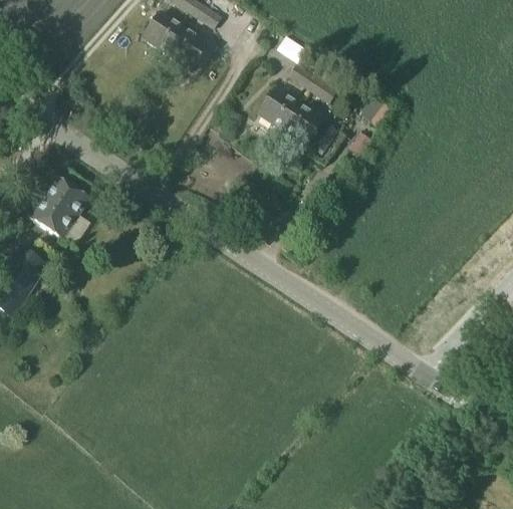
[(173,0),(172,2),(193,16),(201,3),(196,0),(173,0)]
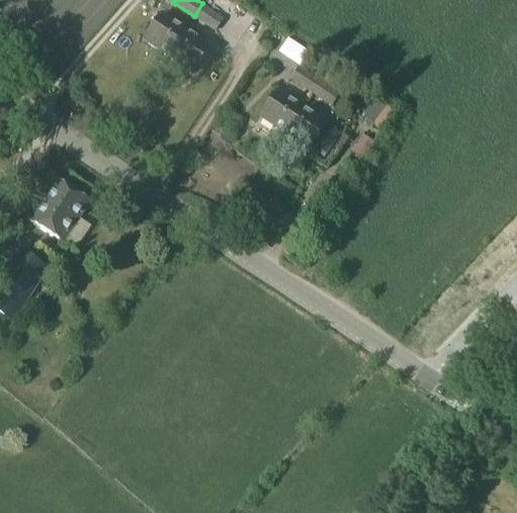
[(224,16),(202,3),(194,16),(216,29),(224,16)]
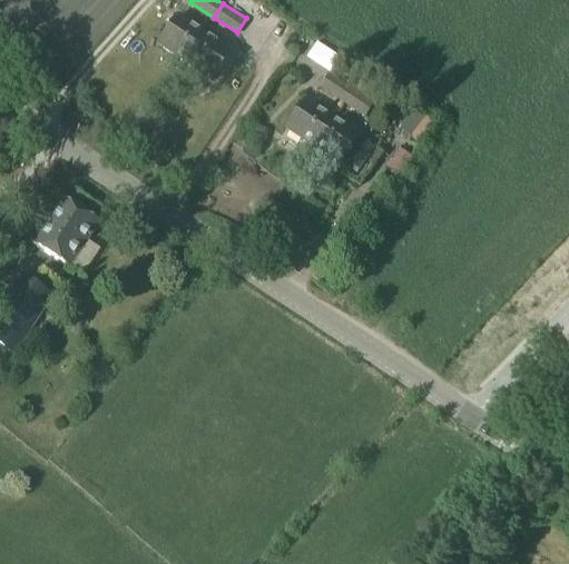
[(158,43),(185,60),(204,32),(177,15),(158,43)]
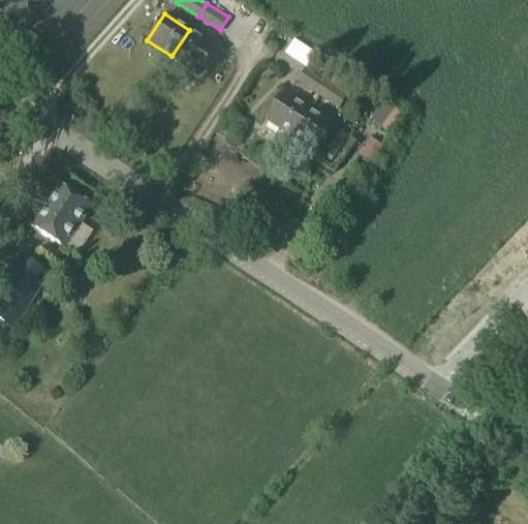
[(189,30),(172,56),(196,72),(214,47),(189,30)]
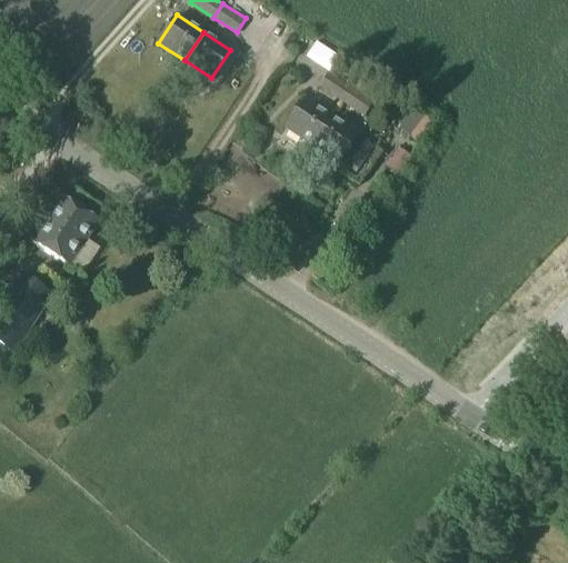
[(317,39),(306,54),(329,70),(340,54),(317,39)]
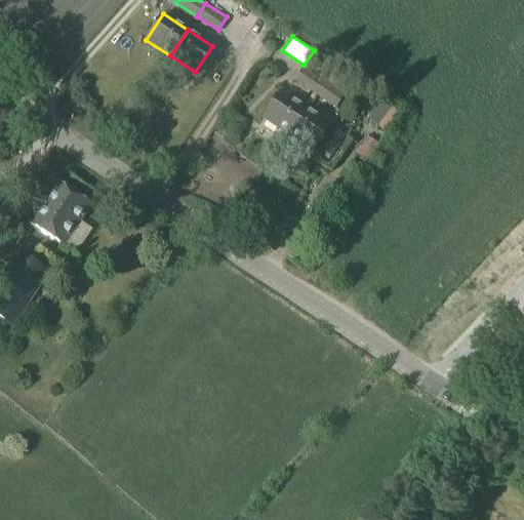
[(293,79),(314,92),(323,79),(303,66),(293,79)]
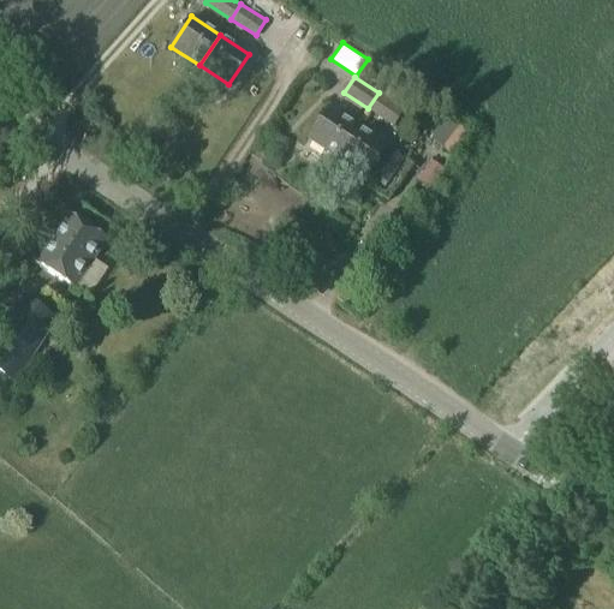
[(379,93),(368,108),(392,125),(404,109),(379,93)]
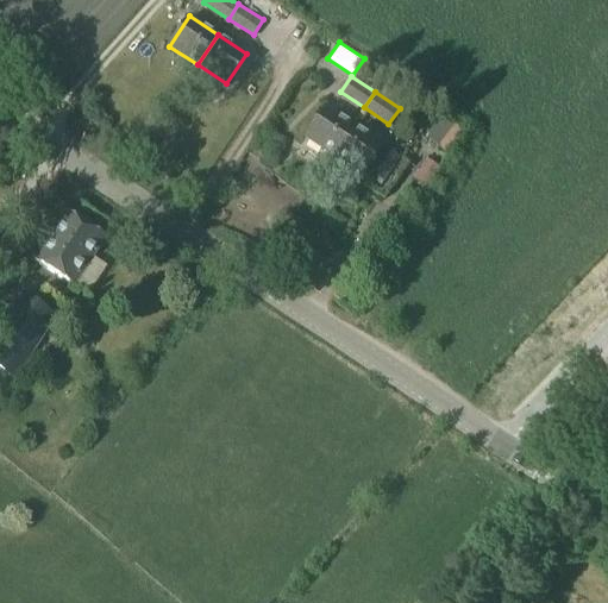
[(305,136),(333,155),(353,125),(325,106),(305,136)]
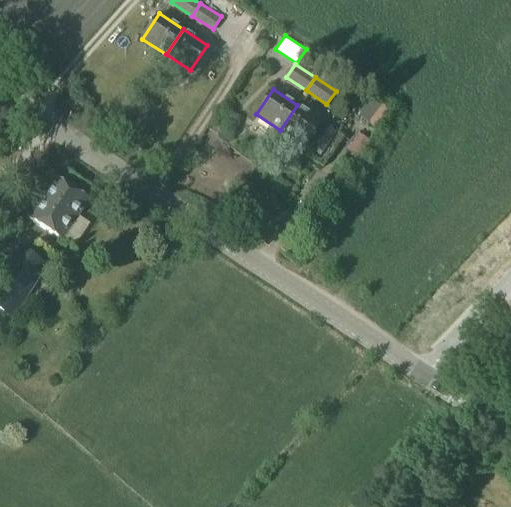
[(367,118),(374,123),(388,106),(380,100),(367,118)]
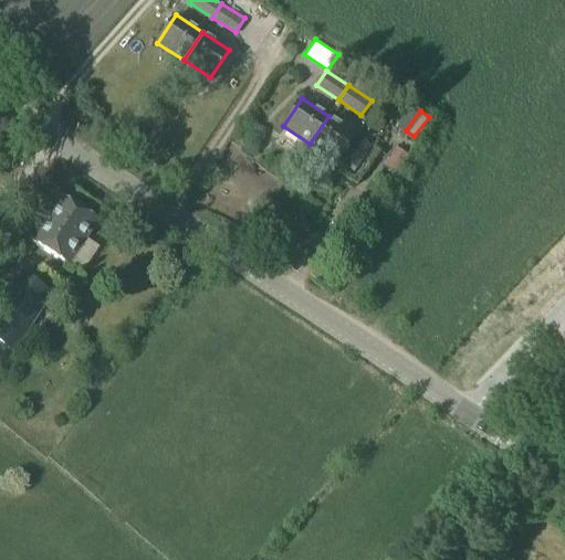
[(355,134),(328,116),(310,144),(337,161),(355,134)]
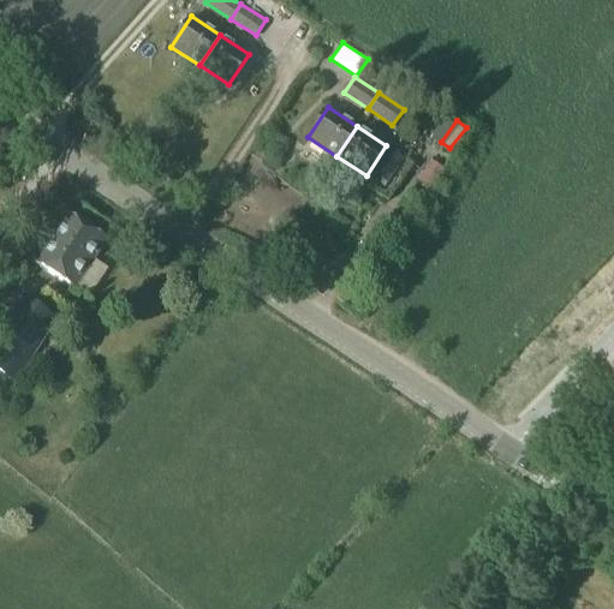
[(374,173),(387,181),(403,157),(389,149),(374,173)]
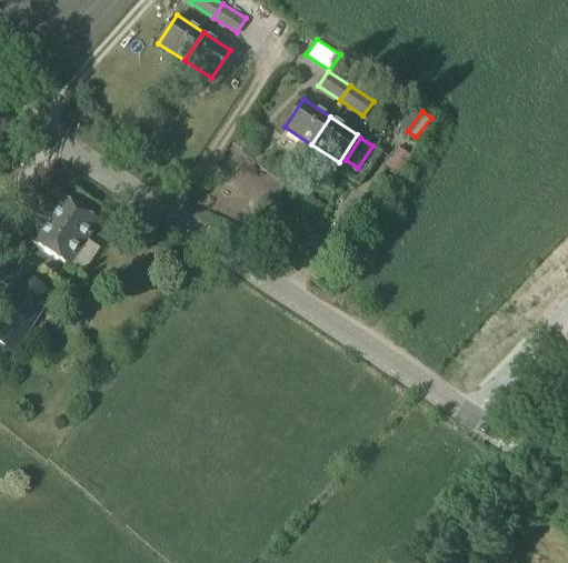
[(398,173),(411,156),(398,147),(386,164),(398,173)]
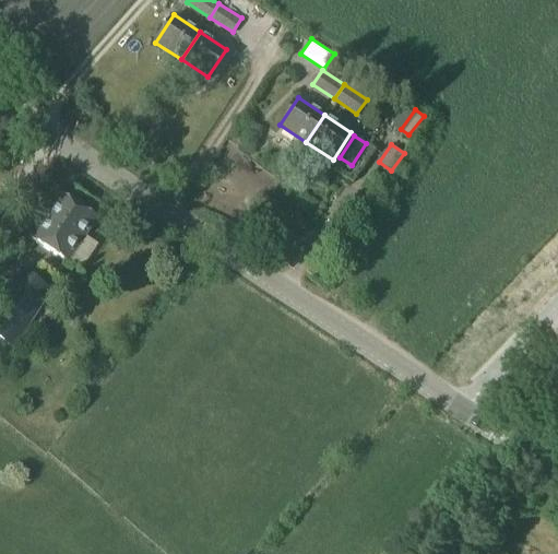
[(60,195),(34,237),(69,260),(96,217),(60,195)]
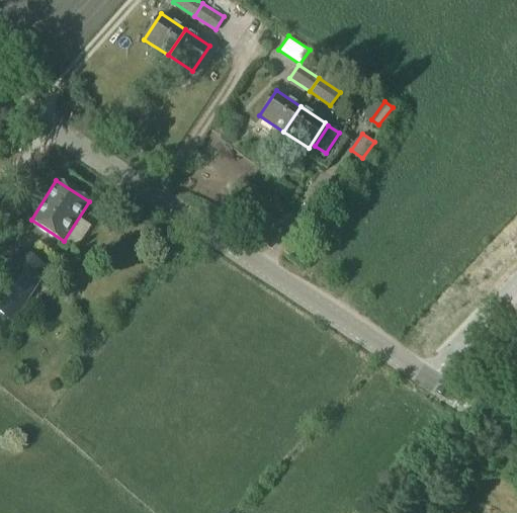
[(0,274),(0,314),(12,322),(48,267),(19,247),(0,274)]
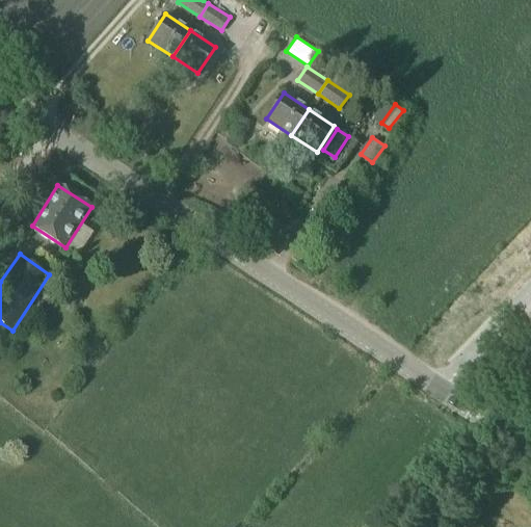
All buildings are outlined.
